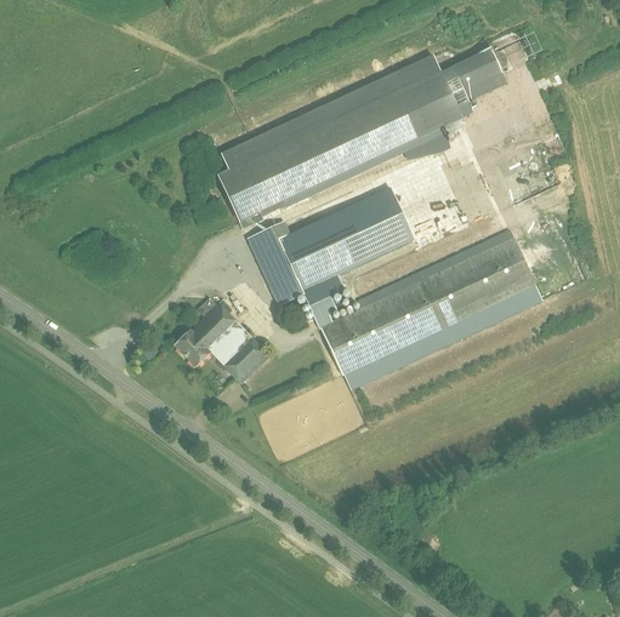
[(217,175),(242,227),(262,217),(259,211),(472,112),(462,89),(501,70),(489,47),(217,175)]
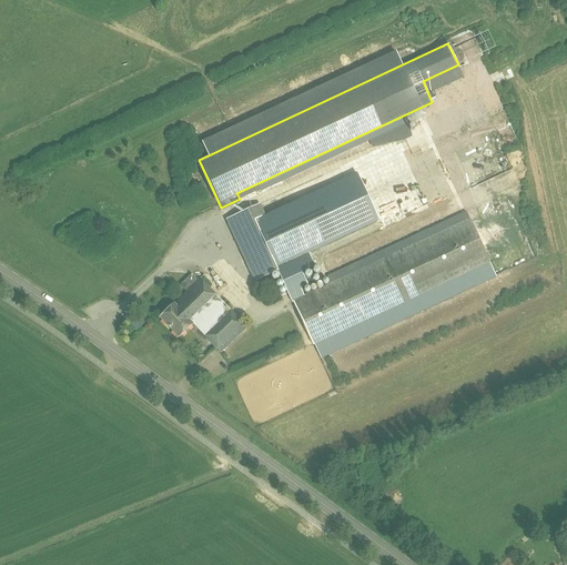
[(475,139),(486,169),(496,164),(485,135),(475,139)]
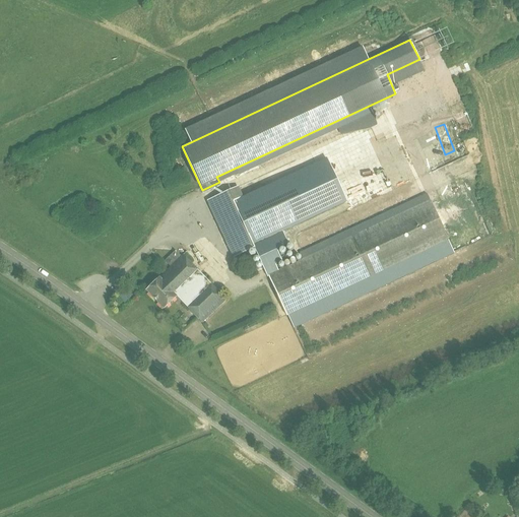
[(467,135),(469,129),(462,126),(460,133),(467,135)]
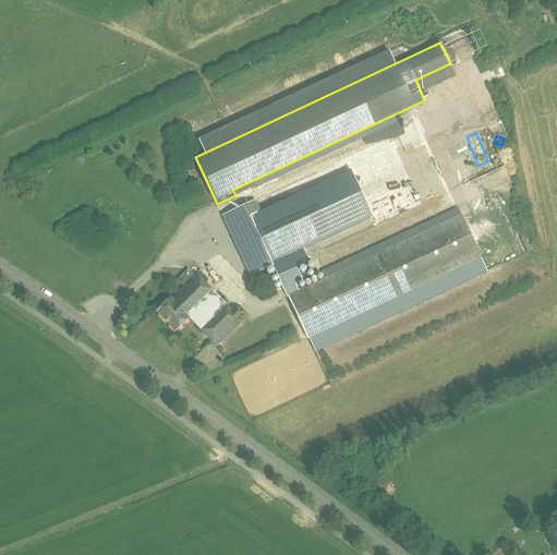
[(465,146),(457,151),(461,164),(471,159),(465,146)]
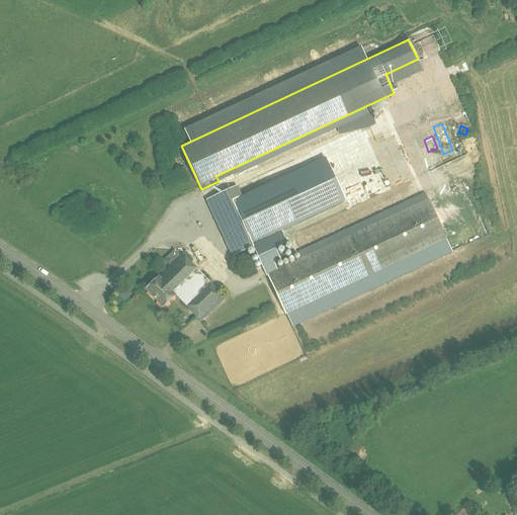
[(237,196),(242,194),(236,183),(205,197),(231,254),(253,243),(284,311),(446,236),(428,197),(280,266),(277,260),(283,256),(279,246),(290,241),(284,228),(348,196),(329,154),(238,198),(237,196)]
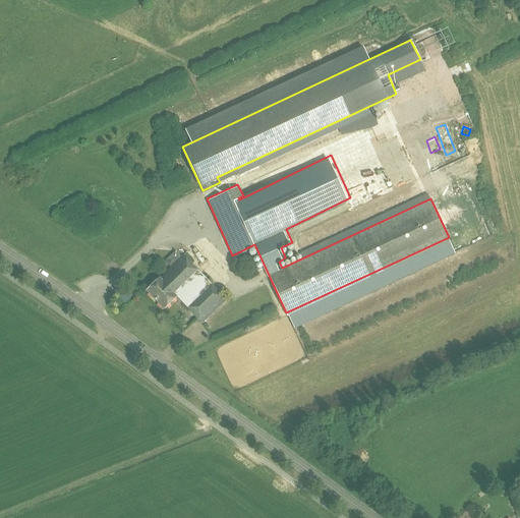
[(246,173),(239,177),(242,182),(249,179),(246,173)]
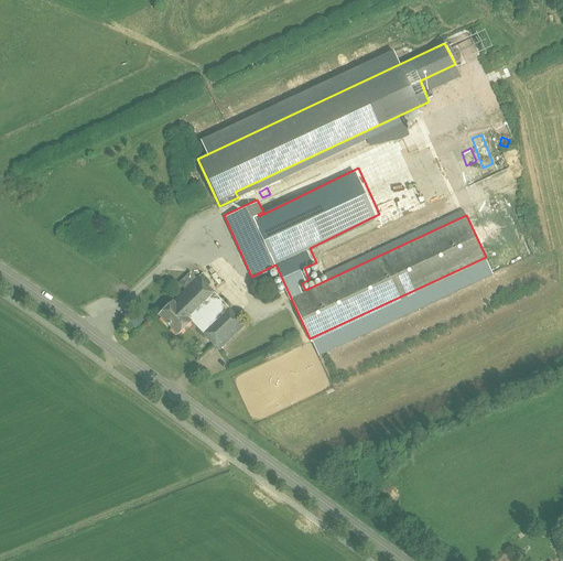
[(517,252),(511,240),(502,244),(508,257),(517,252)]
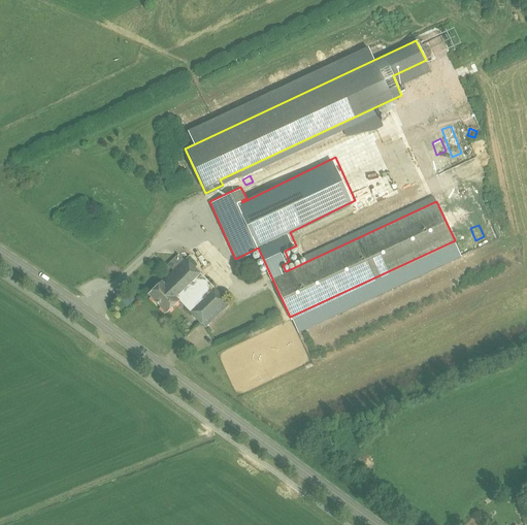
[(296,252),(292,255),(297,263),(302,260),(296,252)]
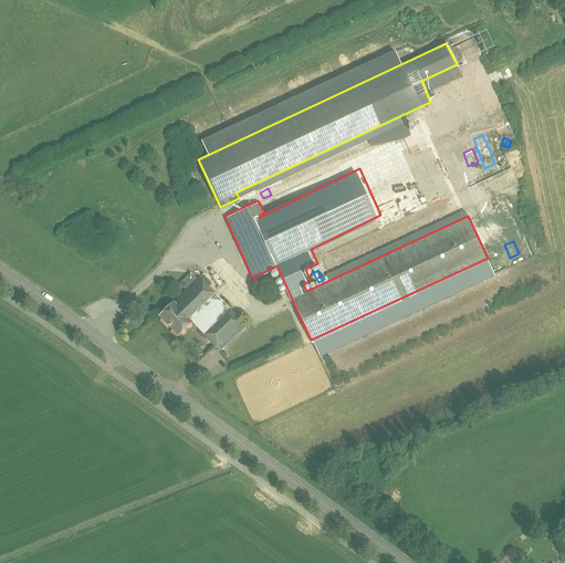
[(191,320),(219,348),(244,323),(198,274),(158,313),(177,333),(191,320)]
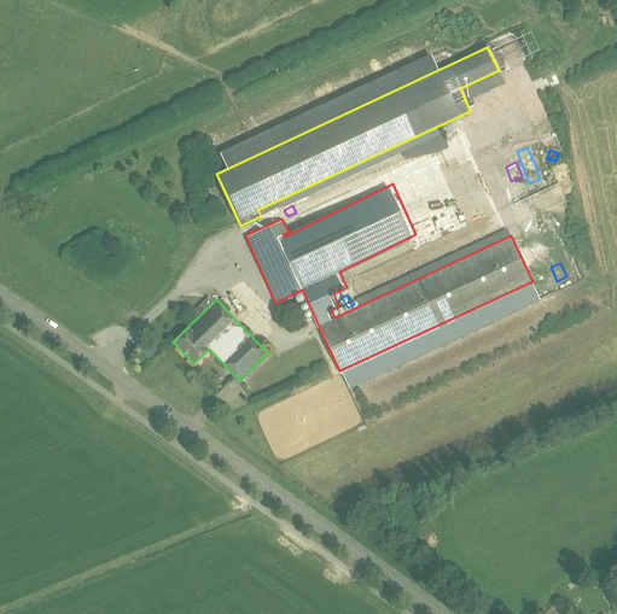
[(312,350),(303,352),(306,361),(314,358),(312,350)]
